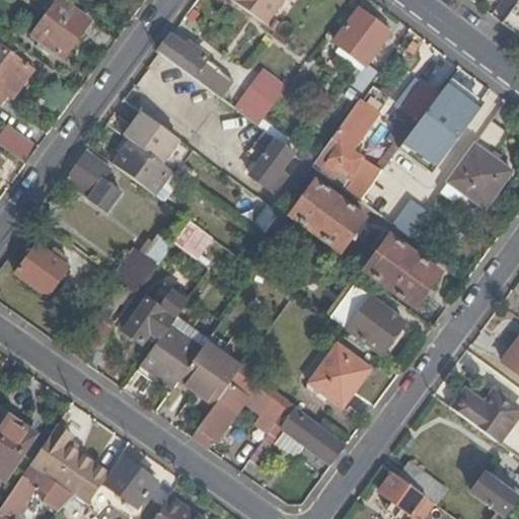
[(60,0),(59,0),(32,35),(63,59),(90,22),(60,0)]
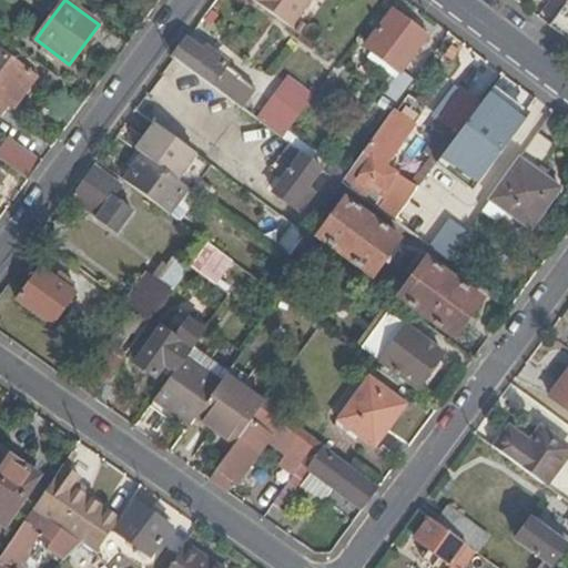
[(252,0),(288,27),(307,0),(252,0)]
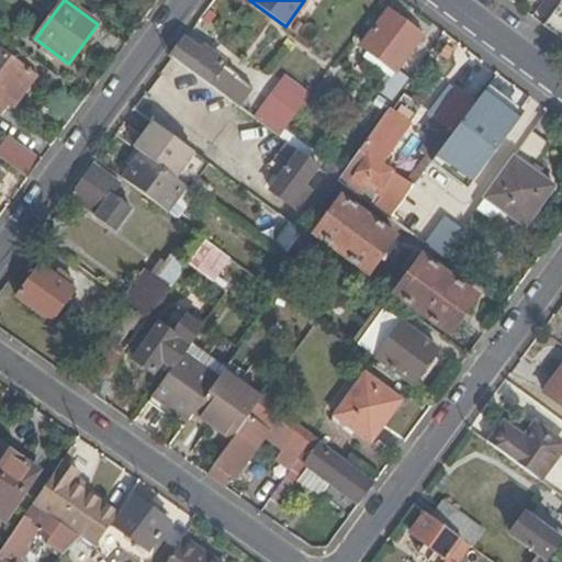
[(561,33),(561,0),(543,25),(560,36),(561,33)]
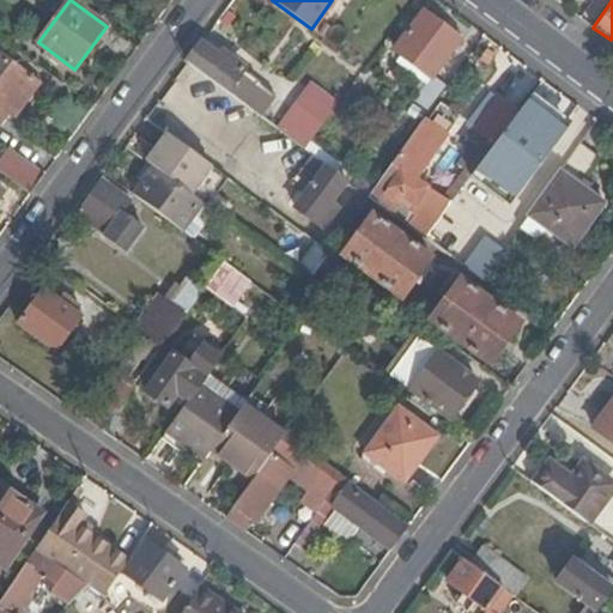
[(432,79),(435,77),(461,42),(424,13),(395,50),(432,79)]
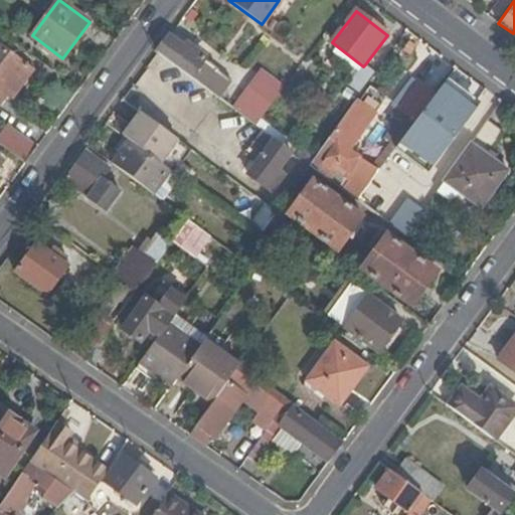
[(169,36),(157,52),(218,98),(230,81),(203,59),(204,57),(188,45),(185,49),(169,36)]
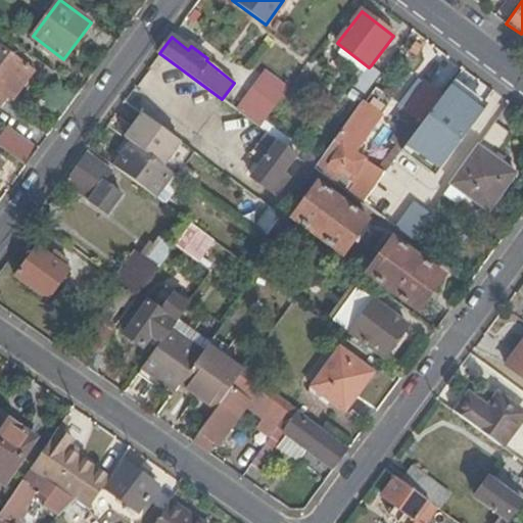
[(0,46),(0,104),(17,82),(15,80),(26,65),(0,46)]
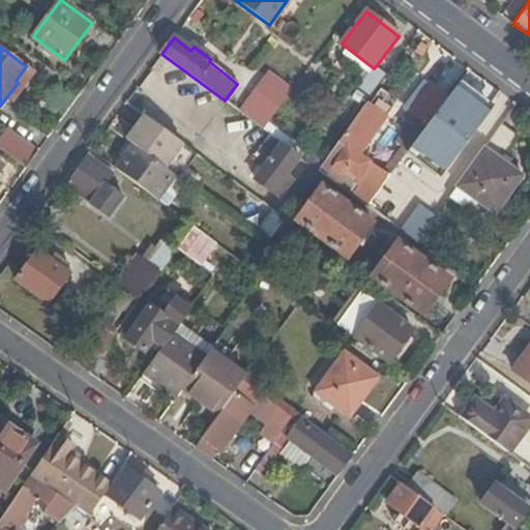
[(387,75),(376,66),(374,68),(359,87),(371,96),(387,75)]
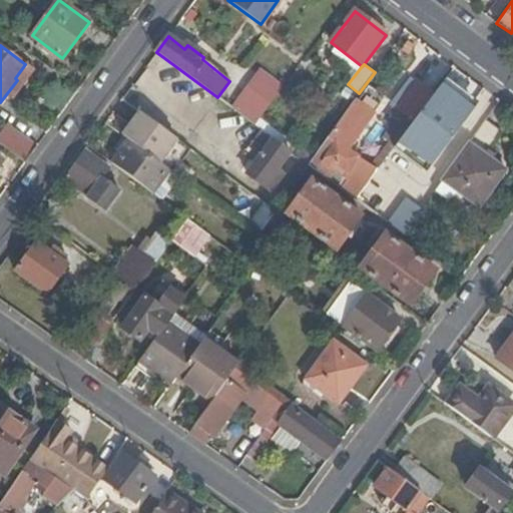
[(476,83),(454,67),(443,83),(461,98),(464,99),(476,83)]
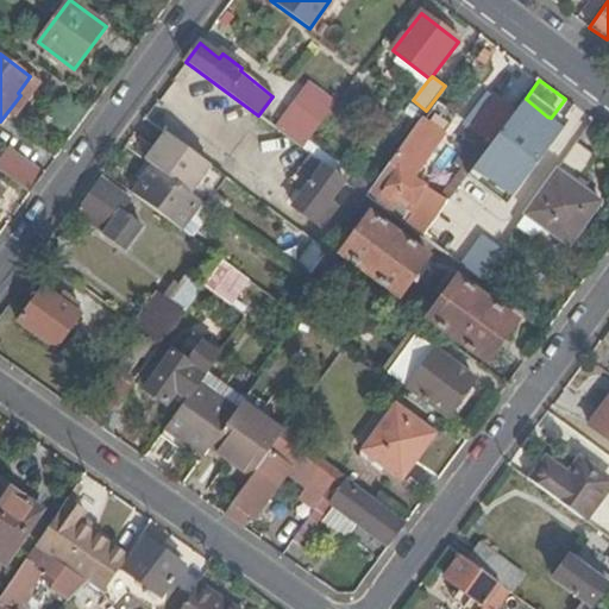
[(313,83),(277,129),(303,148),(338,101),(313,83)]
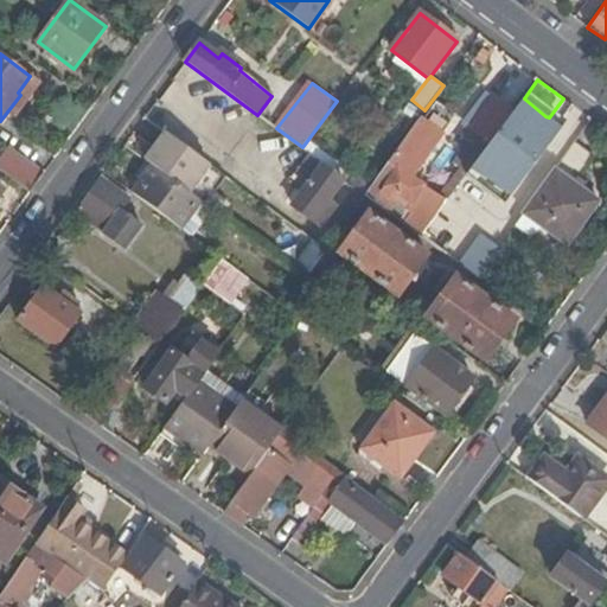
[(545,116),(524,98),(515,110),(537,127),(545,116)]
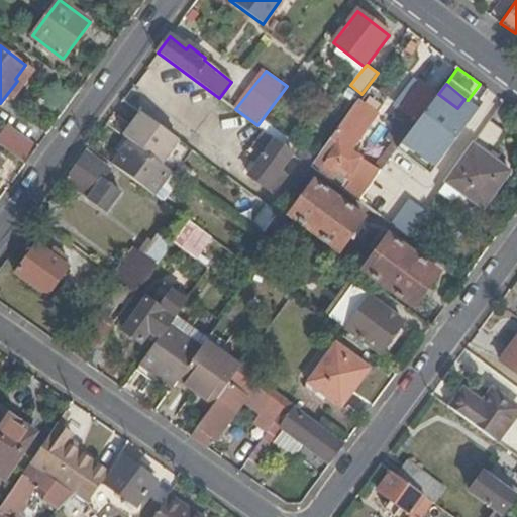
[(438,94),(430,105),(449,119),(457,108),(438,94)]
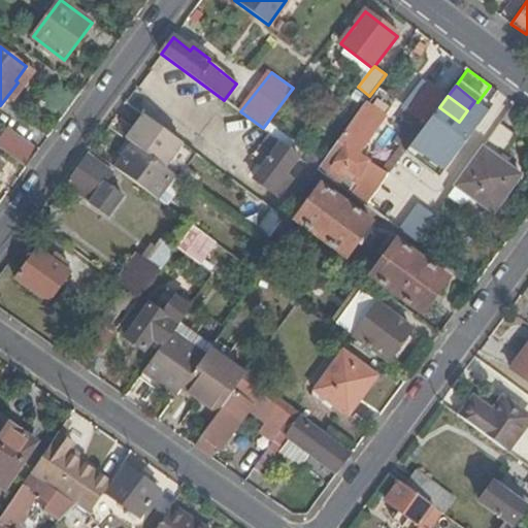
[(365,104),(318,170),(334,183),(341,173),(360,187),(353,196),(366,205),(388,176),(357,155),(384,119),(365,104)]
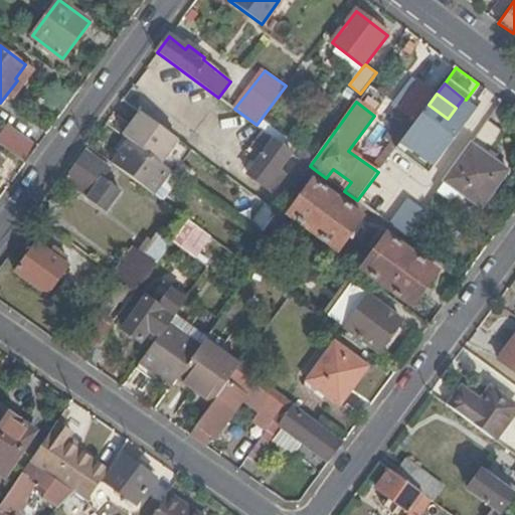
[(428,105),(378,172),(357,200),(378,216),(450,121),(448,119),(428,105)]
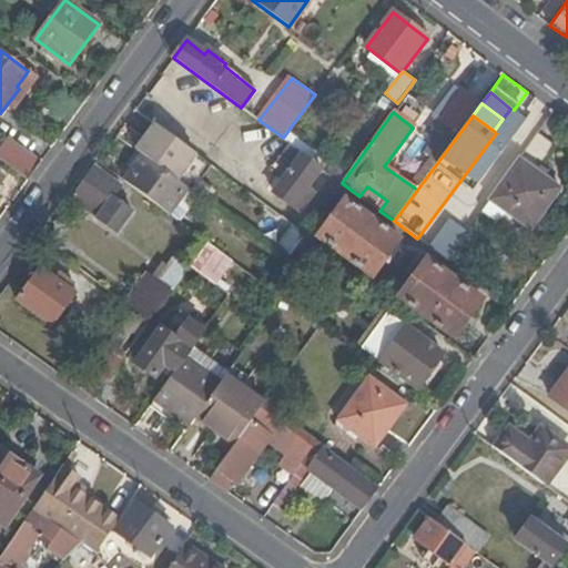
[(169,215),(190,188),(182,182),(201,159),(155,125),(137,150),(143,155),(133,168),(123,181),(169,215)]
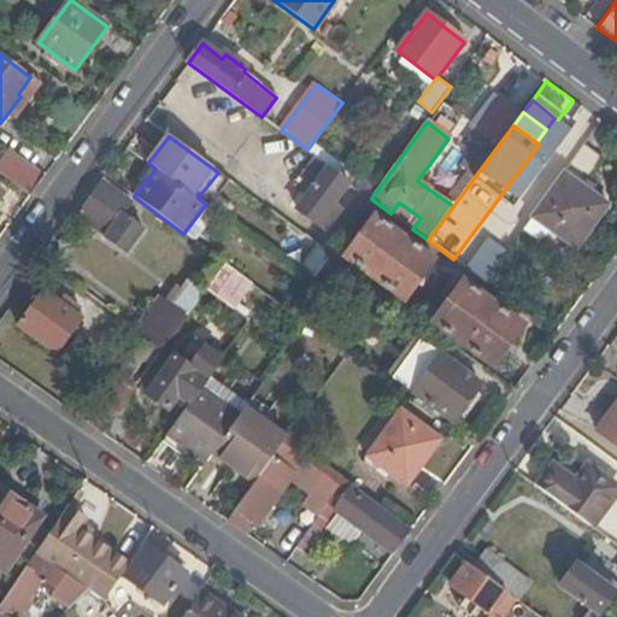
[(0,175),(31,198),(45,178),(9,152),(0,164),(0,175)]
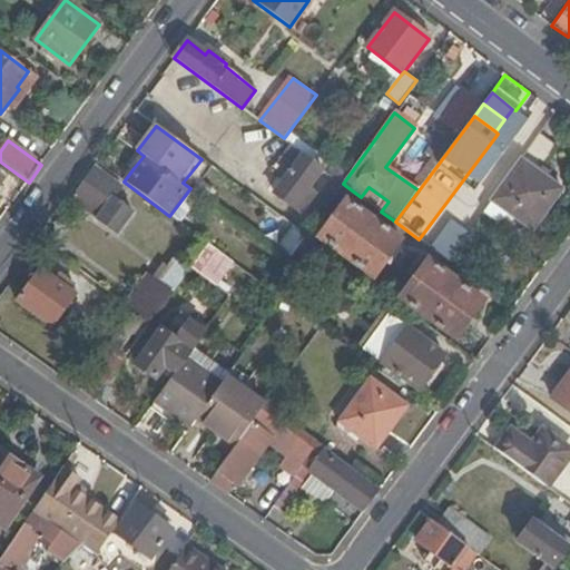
[(271,172),(284,182),(304,155),(291,145),(271,172)]
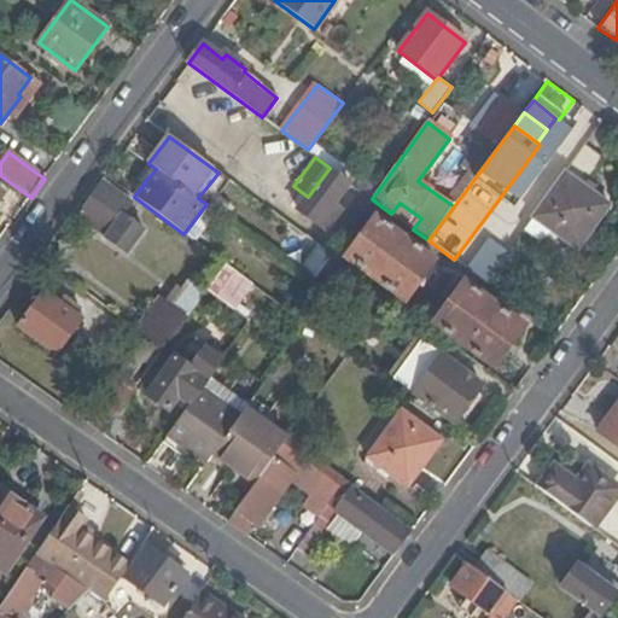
[(138,178),(145,182),(156,169),(149,163),(138,178)]
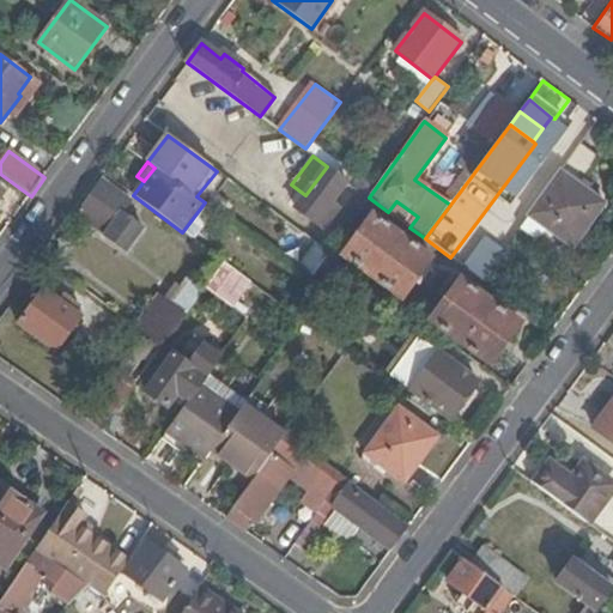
[(304,235),(329,254),(346,230),(332,219),(339,210),(344,213),(360,192),(327,167),(305,195),(295,208),(314,222),(304,235)]
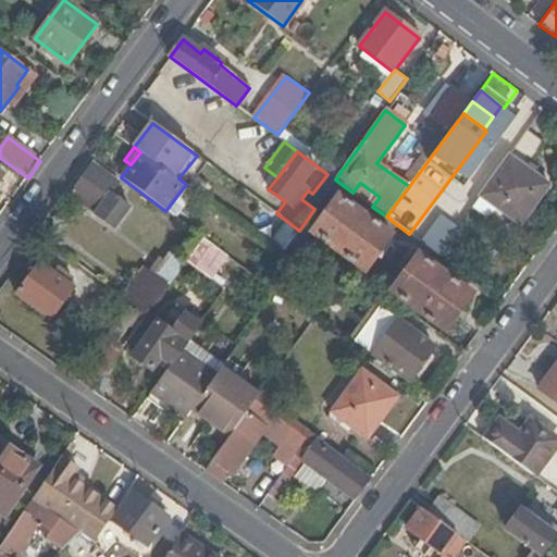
[(480,198),(496,209),(520,226),(551,187),(510,157),(494,178),(480,198)]
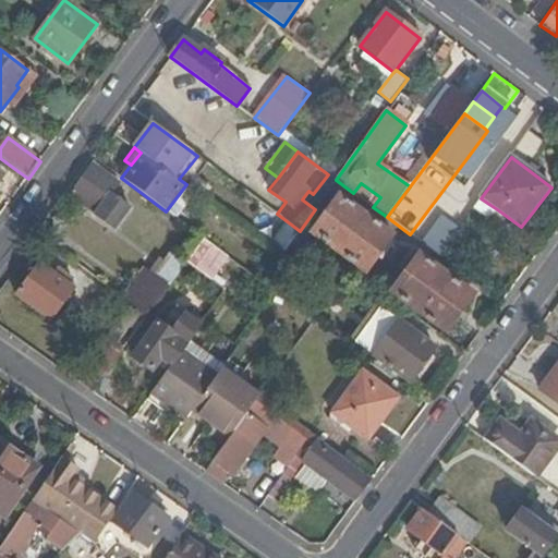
[(93,164),(72,192),(98,211),(96,215),(116,230),(131,208),(111,194),(120,182),(93,164)]
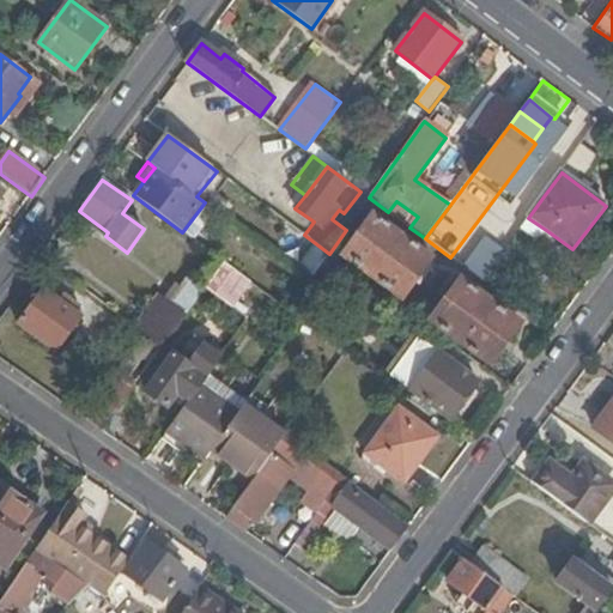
[(344,213),(353,219),(369,198),(360,192),(344,213)]
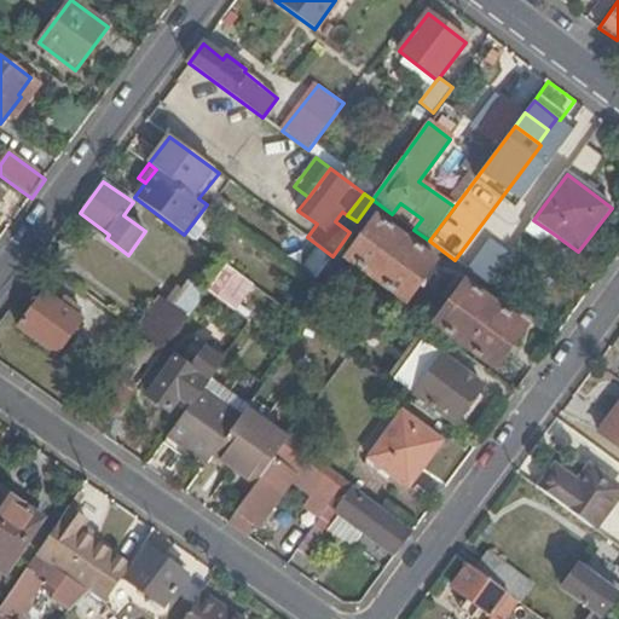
[(400,203),(392,214),(414,230),(422,219),(400,203)]
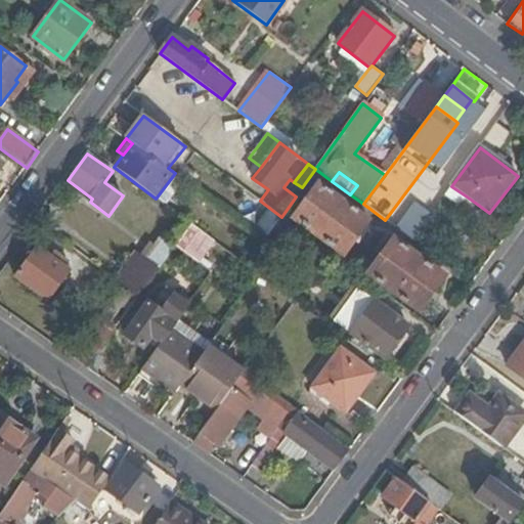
[(156,199),(164,204),(182,179),(175,173),(156,199)]
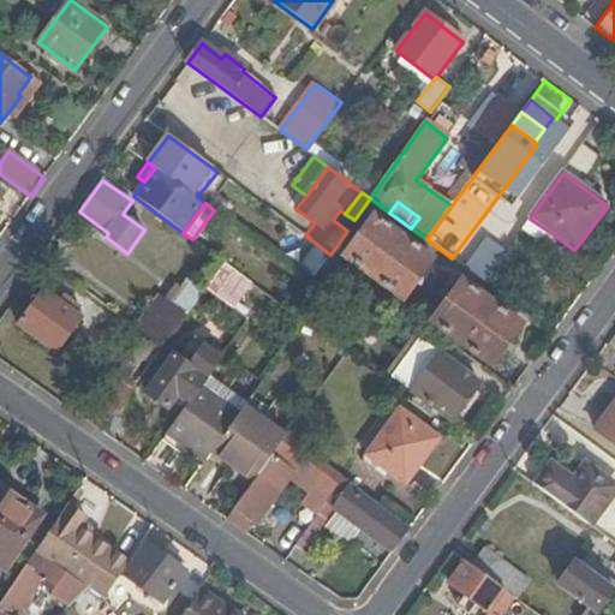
[(374,216),(344,257),(404,302),(434,261),(374,216)]
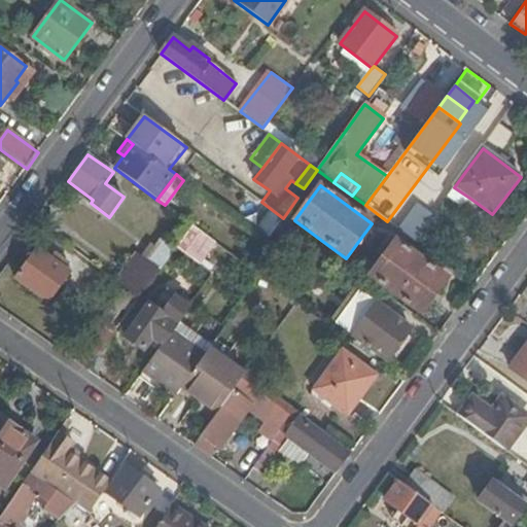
[(454,187),(447,197),(462,208),(469,198),(454,187)]
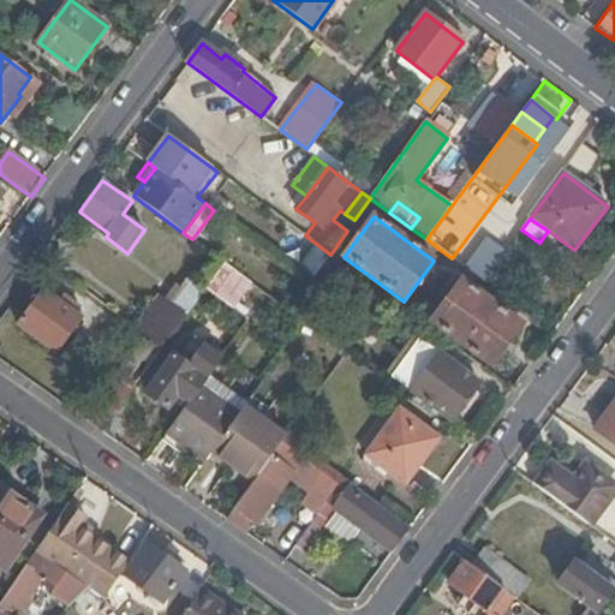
[(330,255),(320,269),(344,287),(354,273),(330,255)]
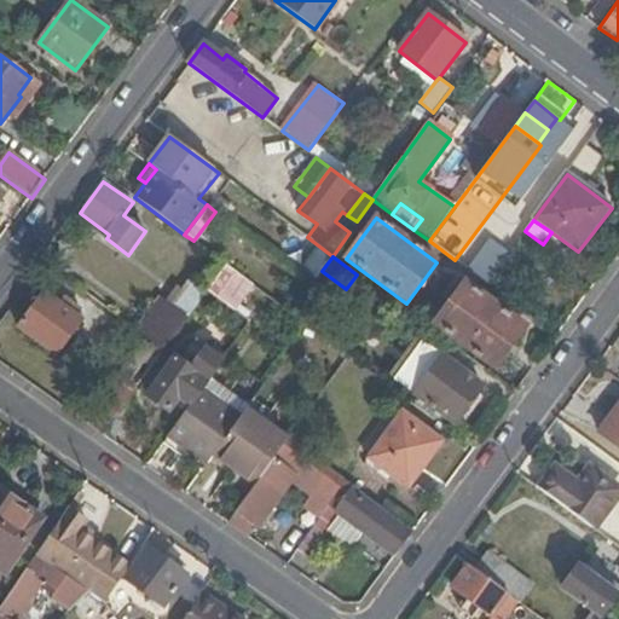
[(209,290),(236,316),(256,288),(227,266),(209,290)]
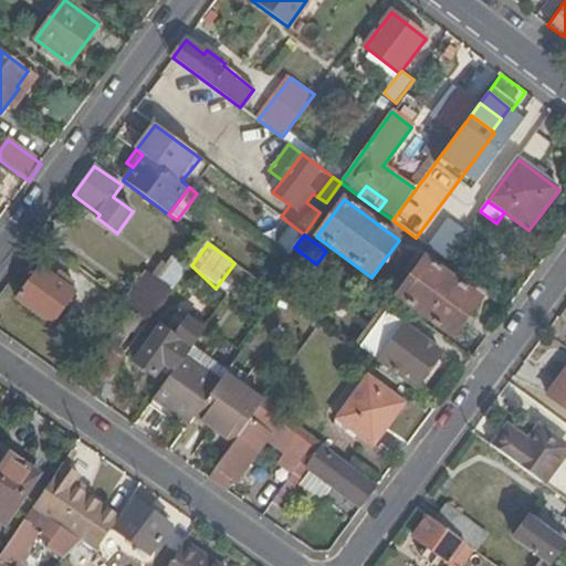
[(426,260),(397,296),(452,337),(481,301),(426,260)]
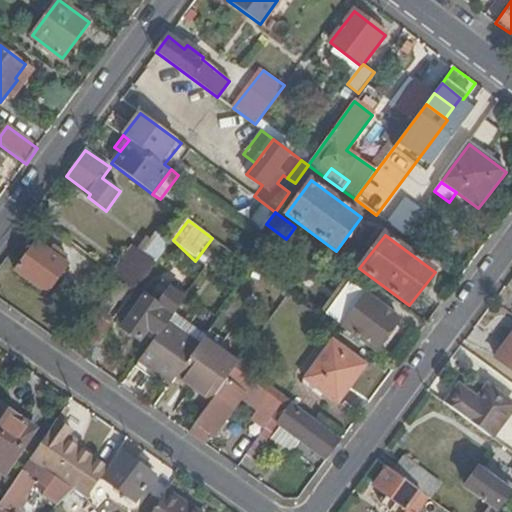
[(16,271),(48,294),(69,265),(37,242),(16,271)]
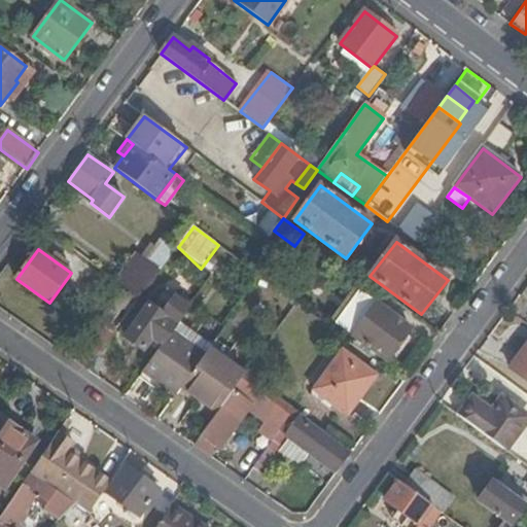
[(141,299),(161,271),(138,254),(118,283),(141,299)]
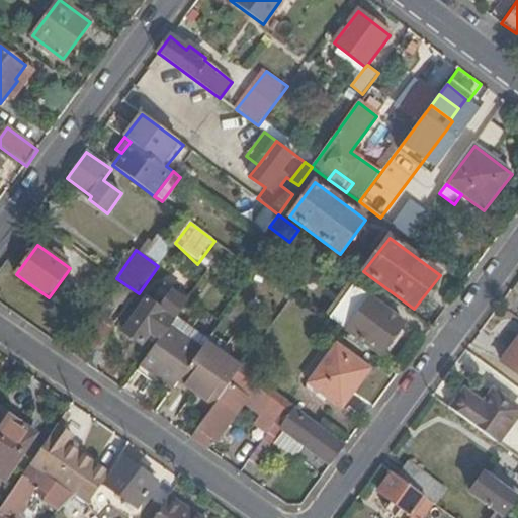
[(354,286),(331,319),(380,355),(405,323),(354,286)]
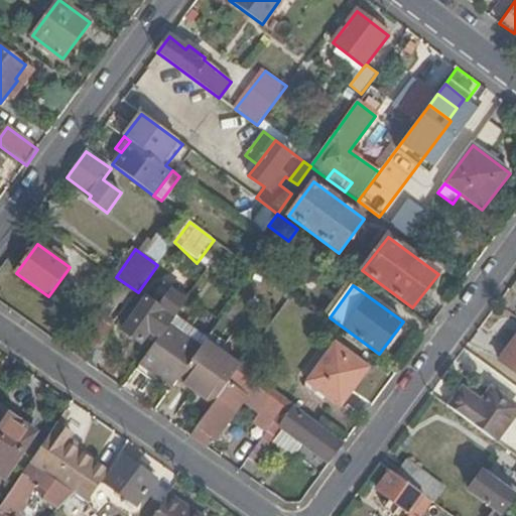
[(174,316),(185,301),(171,291),(159,307),(146,298),(123,330),(142,344),(150,333),(158,339),(168,325),(174,316)]
